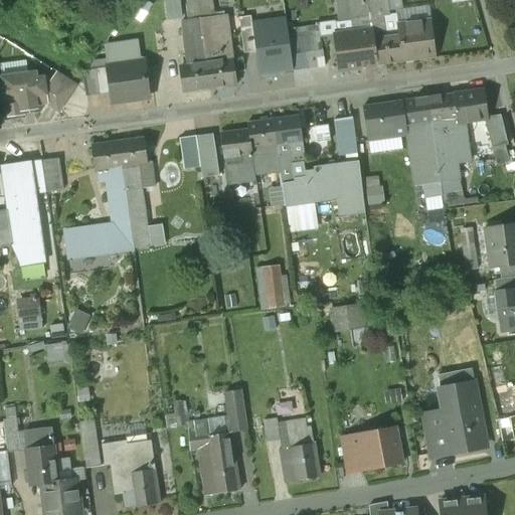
[(179,0),(165,0),(168,18),(182,16),(179,0)]
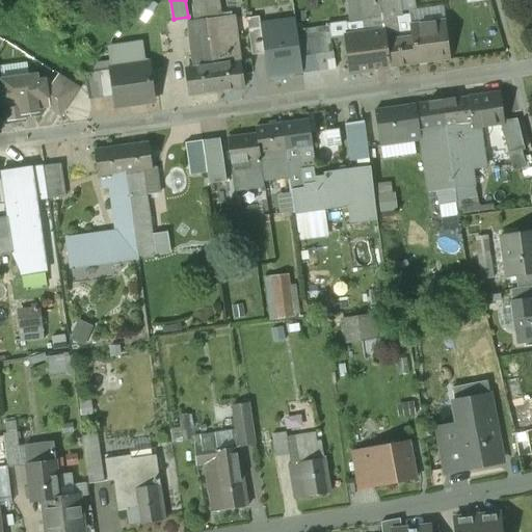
[(215,0),(204,0),(205,3),(207,18),(218,17),(215,0)]
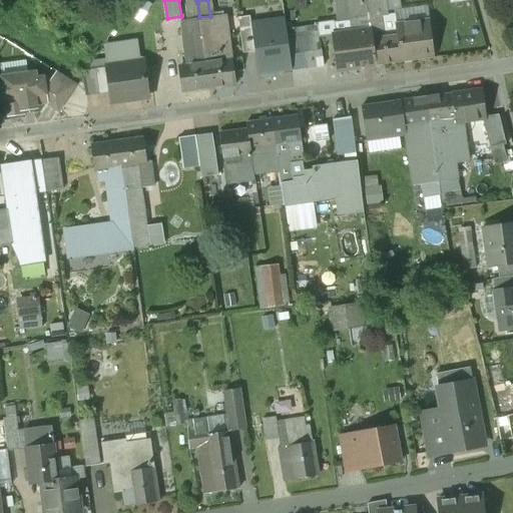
[(335,0),(338,23),(349,22),(351,33),(333,35),(338,69),(375,64),(366,0),(335,0)]
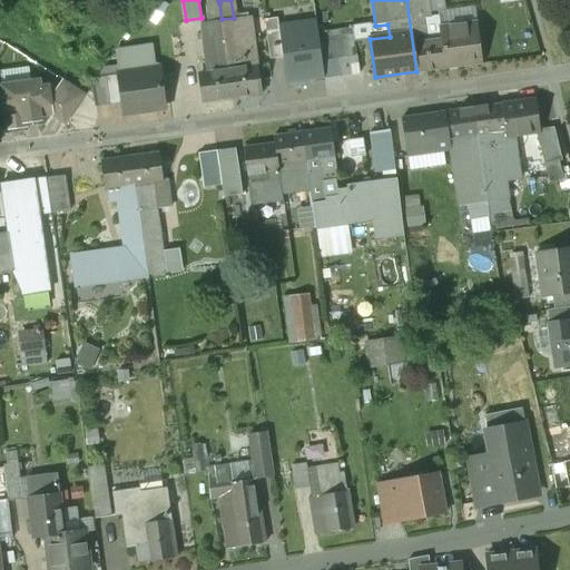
[(428,0),(406,0),(416,71),(444,68),(441,40),(439,27),(441,27),(439,16),(431,17),(428,0)]
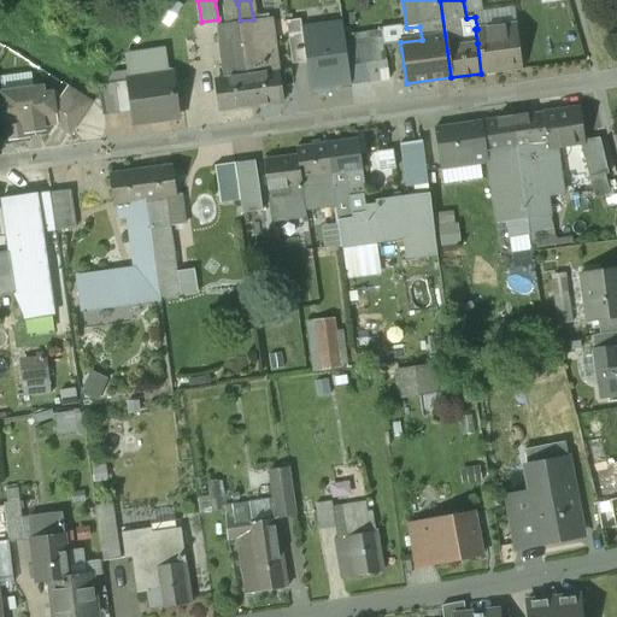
[(238,4),(224,5),(227,23),(240,21),(238,4)]
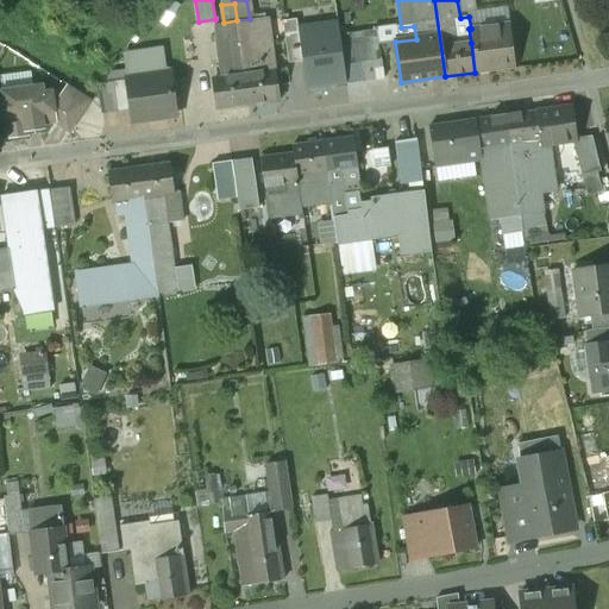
[(250,19),(237,20),(248,105),(277,100),(265,18),(250,19)]
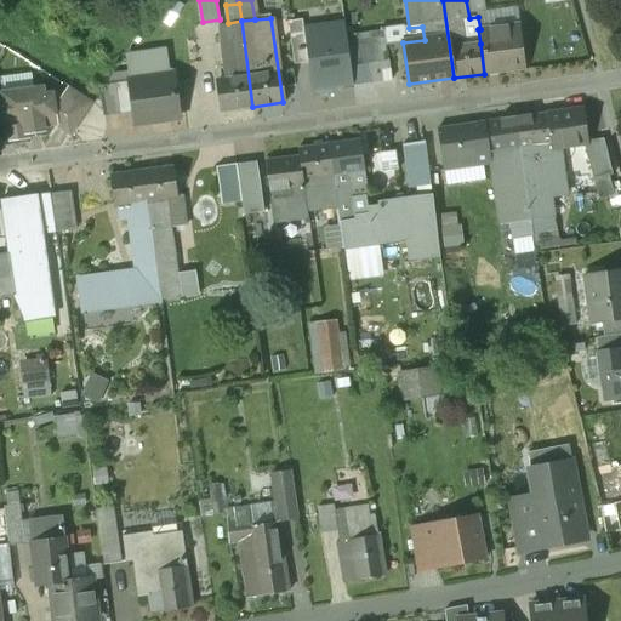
[(233,64),(226,66),(227,69),(217,70),(222,110),(252,107),(241,21),(228,23),(220,24),(222,39),(229,39),(233,64)]
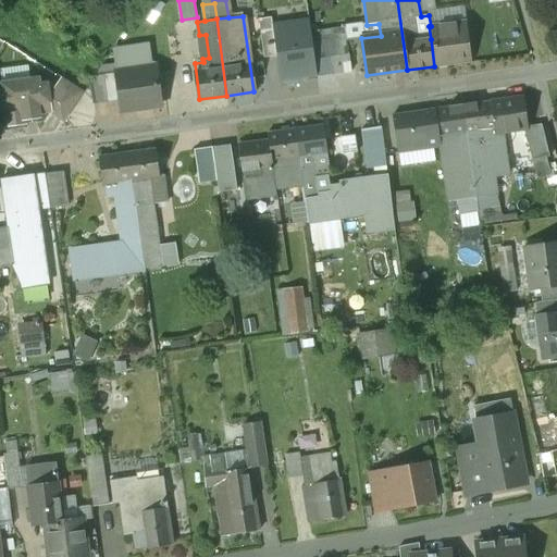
[(309,21),(272,25),(281,87),(298,85),(298,79),(316,76),(310,33),(309,21)]
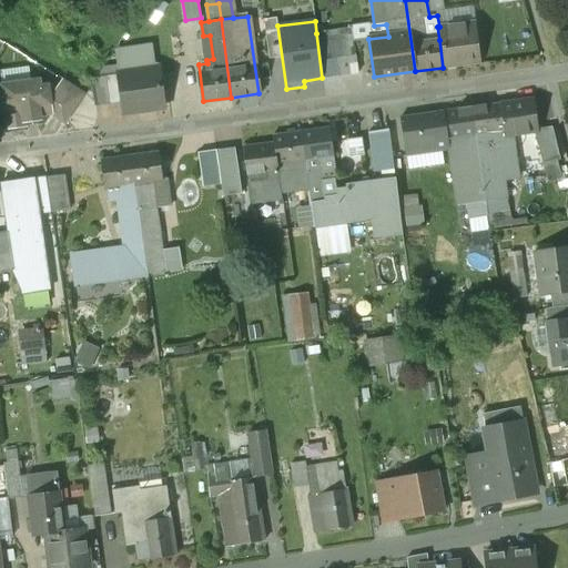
[(439,27),(437,27),(439,40),(443,68),(479,62),(474,22),(439,27)]
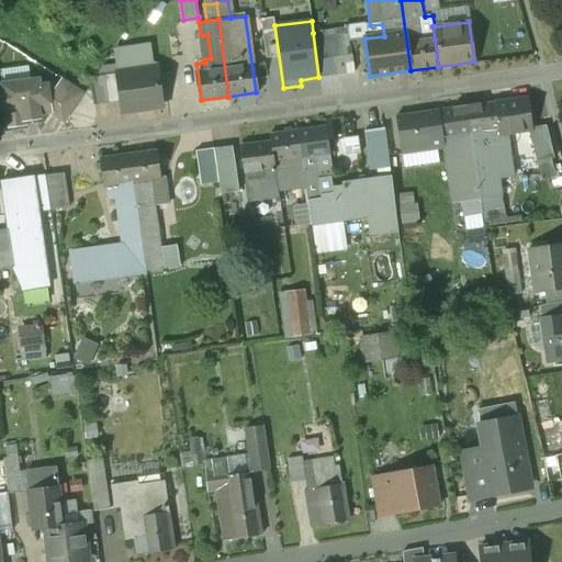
[(348,29),(313,33),(318,77),(353,72),(348,29)]
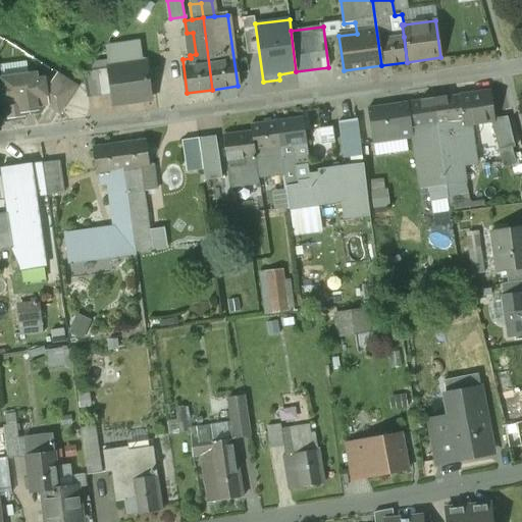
[(146,62),(109,67),(112,93),(114,104),(151,98),(146,62)]
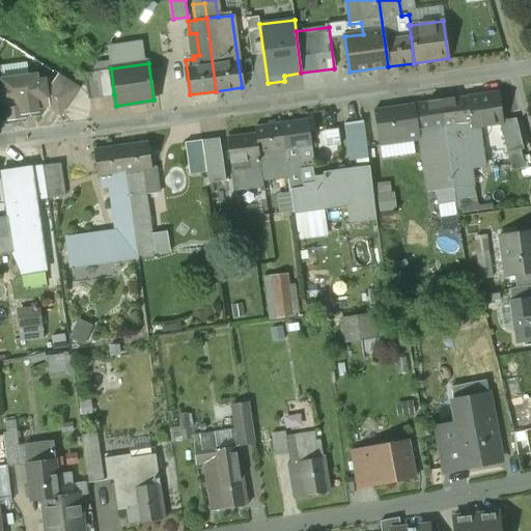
[(111,68),(98,71),(102,95),(114,94),(111,68)]
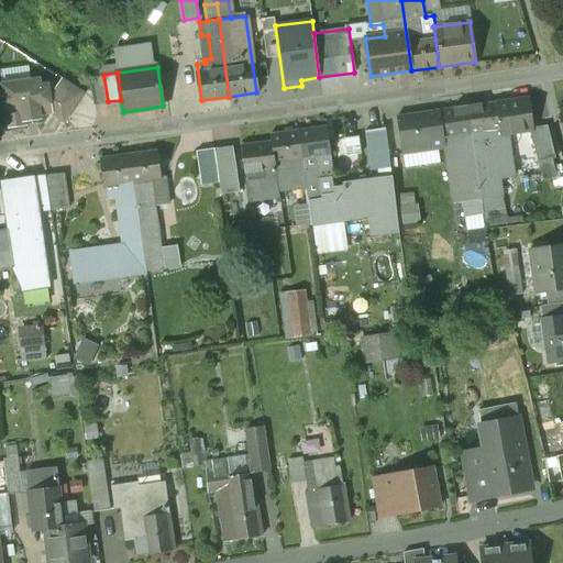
[(84,92),(63,78),(54,90),(46,86),(51,113),(65,122),(84,92)]
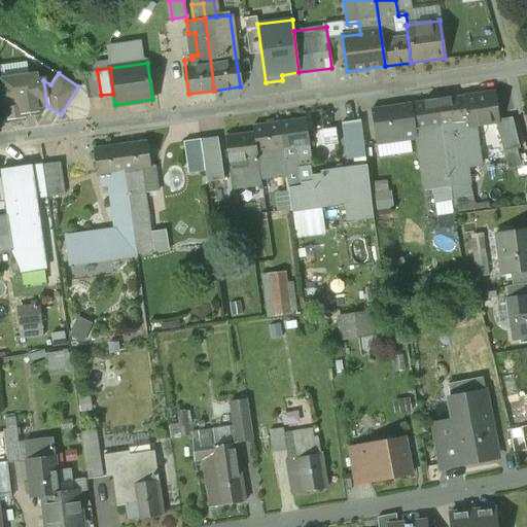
[(36,74),(1,79),(2,85),(0,85),(0,105),(5,105),(7,119),(23,117),(23,112),(37,110),(37,107),(46,105),(47,106),(43,80),(43,79),(37,80),(36,74)]
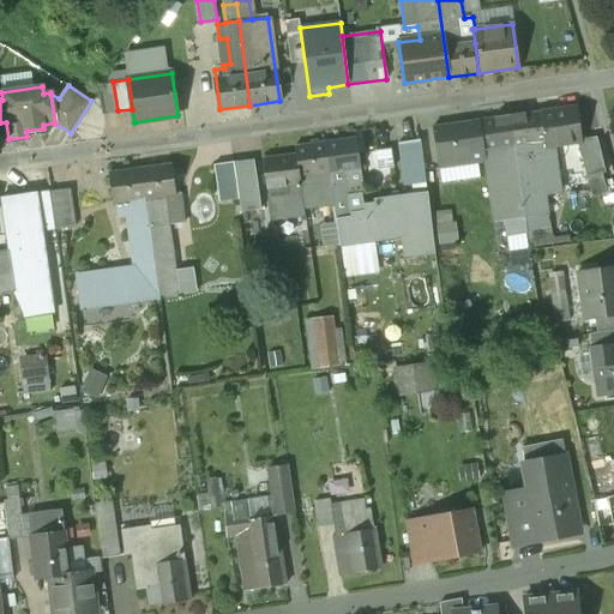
[(577,107),(510,116),(524,218),(547,215),(545,194),(559,192),(555,161),(557,161),(554,148),(578,144),(577,140),(582,140),(577,107)]
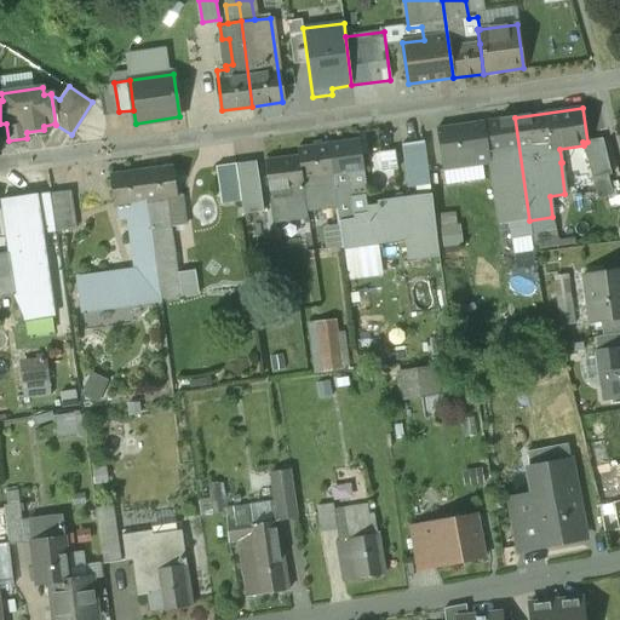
[(515,118),(484,122),(488,154),(489,165),(499,224),(510,223),(509,216),(528,212),(515,118)]
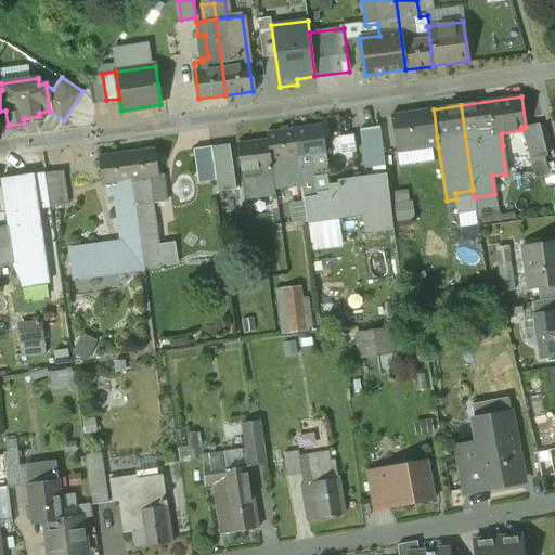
[(434,110),(390,115),(396,153),(438,147),(437,138),(434,110)]
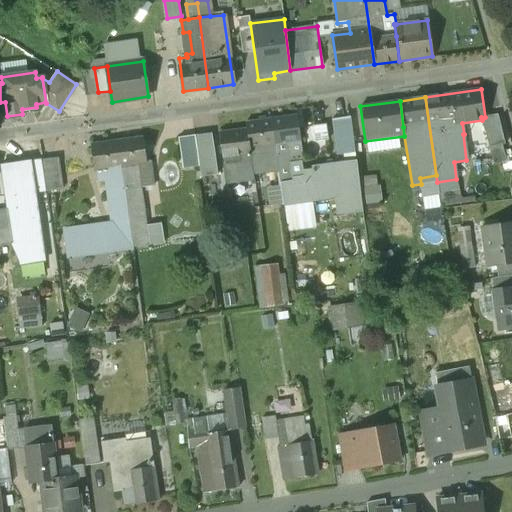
[(497,115),(485,117),(485,119),(482,120),(489,149),(505,145),(497,115)]
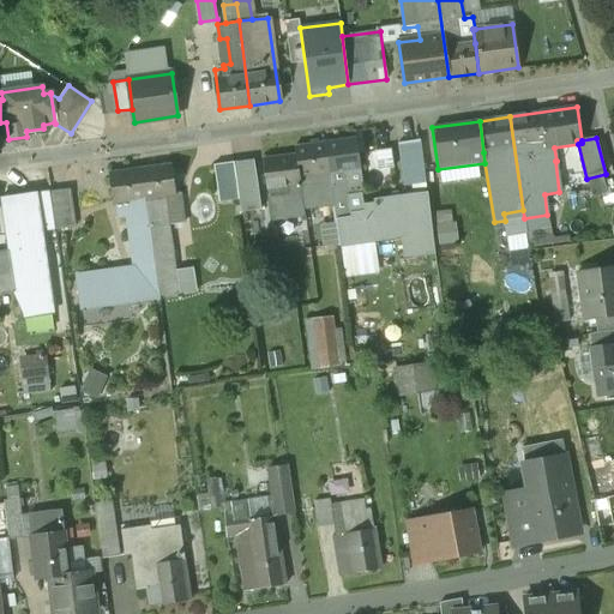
[(355,139),(325,143),(333,205),(339,248),(408,238),(410,257),(431,254),(421,193),(374,199),(374,204),(363,205),(361,196),(363,194),(355,139)]
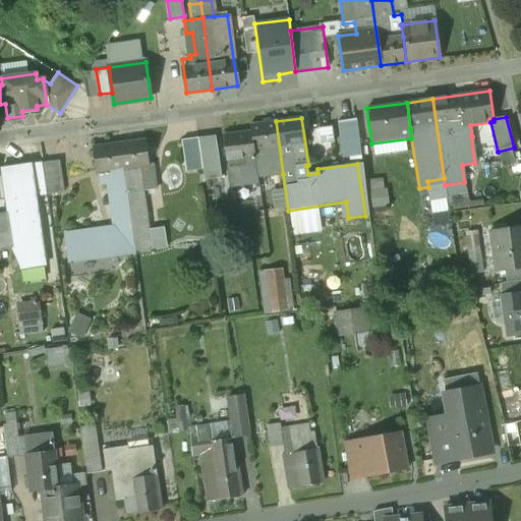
[(355,119),(337,122),(342,159),(360,156),(355,119)]
